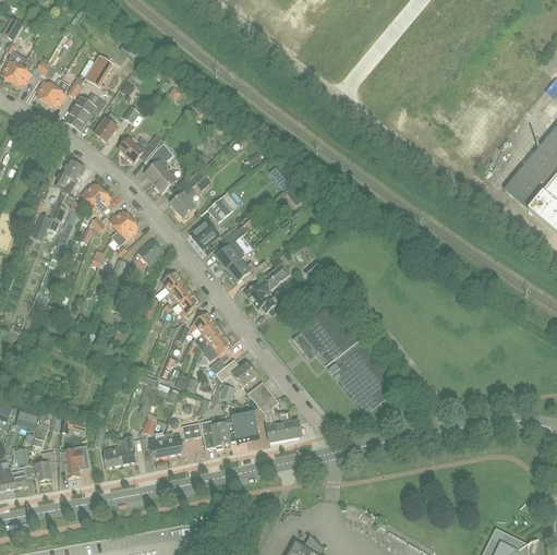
[(85,28),(95,16),(86,10),(77,23),(85,28)]
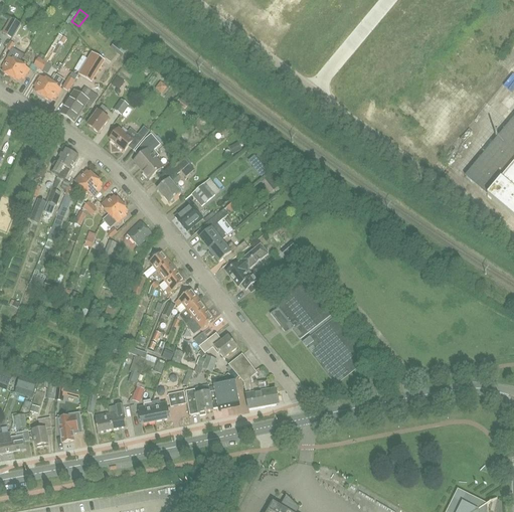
[(10,16),(2,30),(12,36),(20,22),(10,16)]
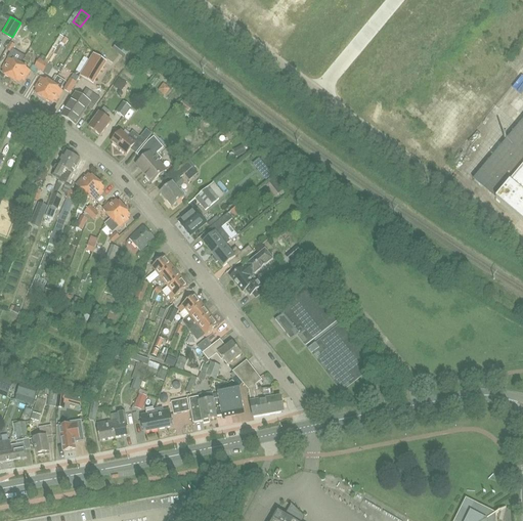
[(15,43),(11,40),(9,40),(5,47),(10,50),(11,49),(14,51),(18,46),(14,44),(15,43)]
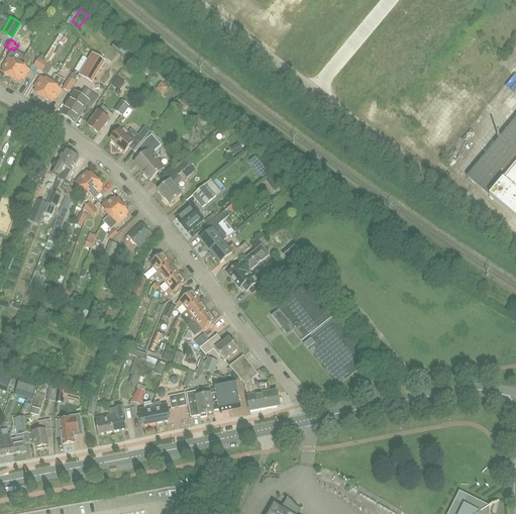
[(10,75),(18,61),(8,55),(1,65),(3,67),(1,70),(10,75)]
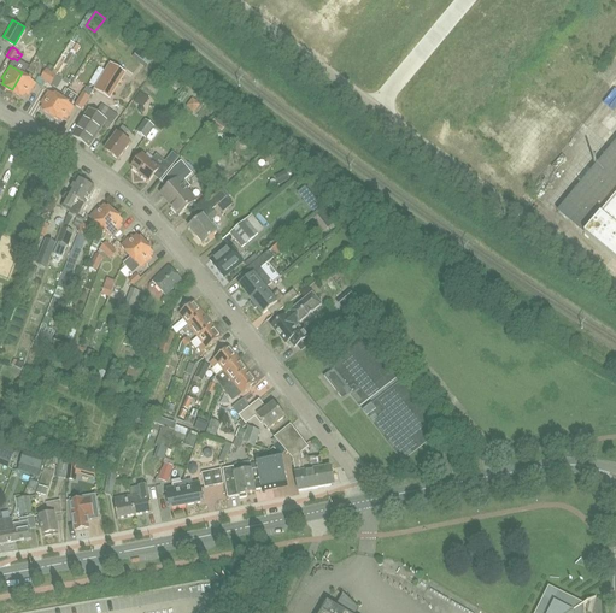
[(45,78),(51,69),(45,66),(36,81),(41,84),(45,78)]
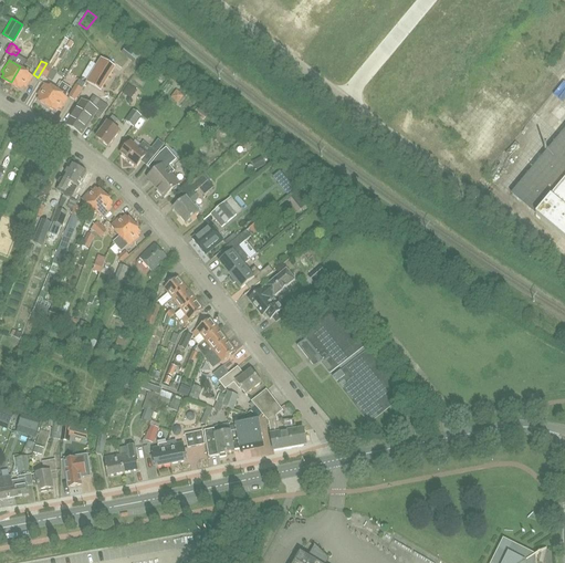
[(51,66),(46,63),(41,72),(46,75),(51,66)]
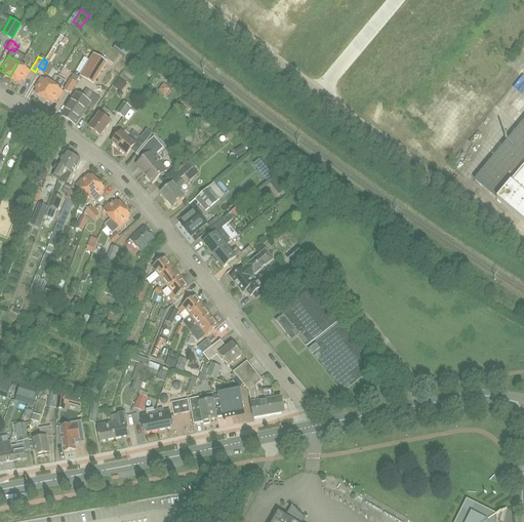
[(29,68),(18,62),(10,76),(19,81),(22,77),(23,78),(29,68)]
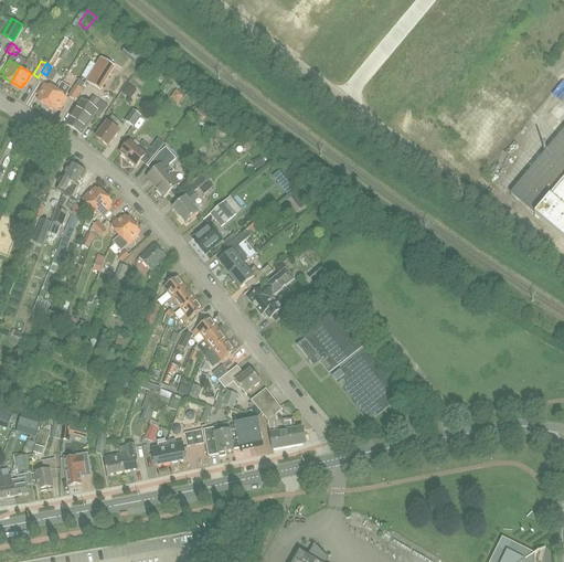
[(74,97),(78,91),(85,80),(78,76),(67,94),(74,97)]
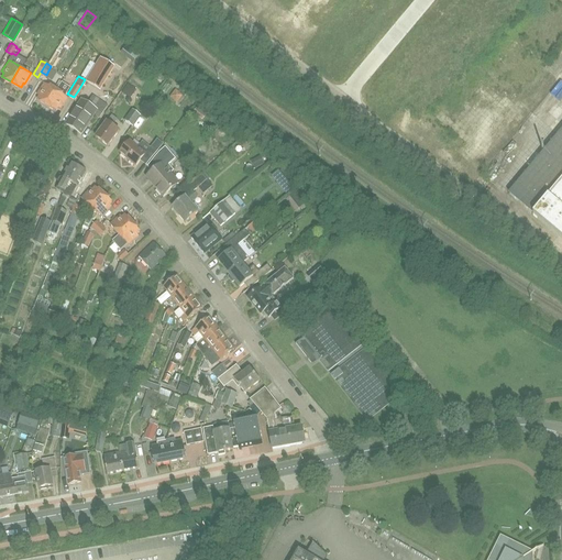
[(89,78),(83,87),(94,95),(100,86),(89,78)]
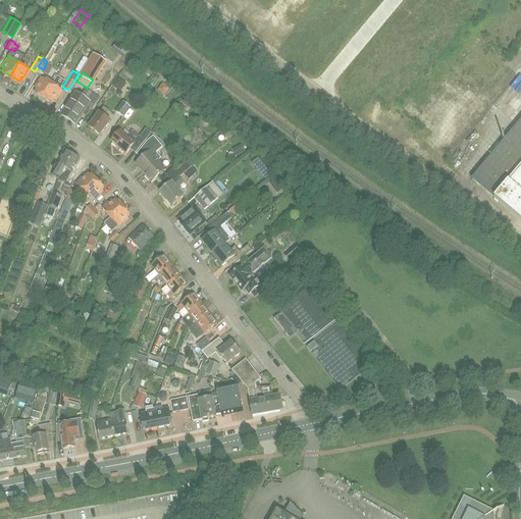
[(43,96),(51,82),(41,75),(34,86),(36,87),(34,90),(43,96)]
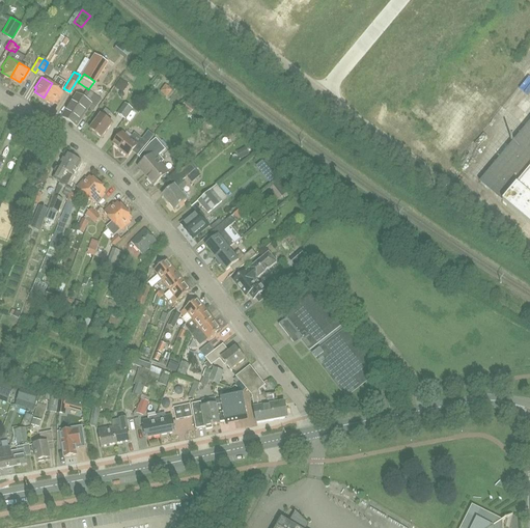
[(165,82),(160,88),(166,93),(171,87),(165,82)]
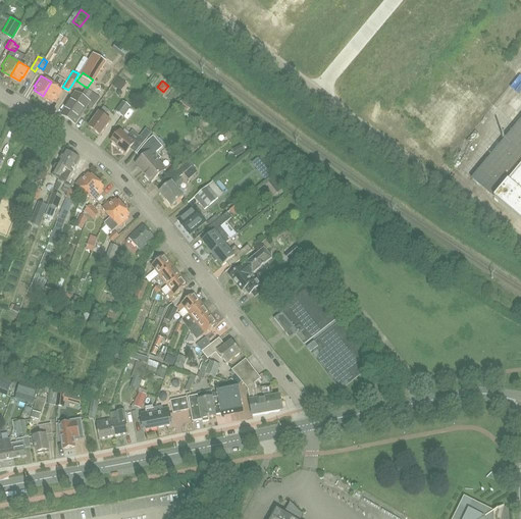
[(61,88),(51,82),(43,96),(52,101),(54,97),(55,98),(61,88)]
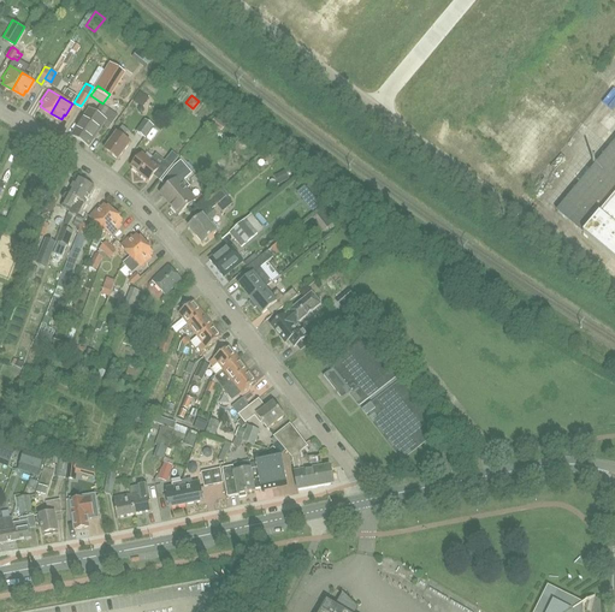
[(206,96),(201,102),(211,108),(214,102),(206,96)]
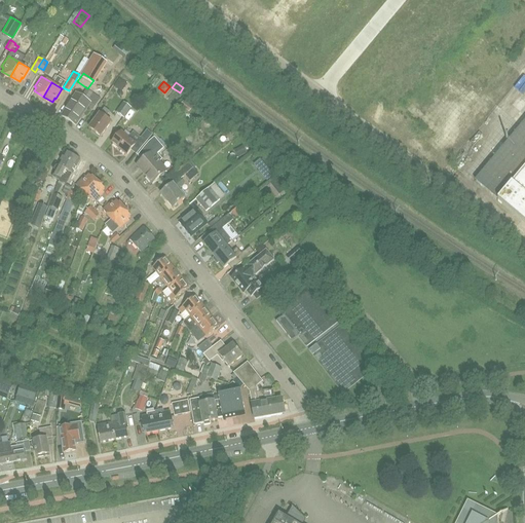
[(76,91),(70,101),(62,113),(74,121),(88,100),(76,91)]
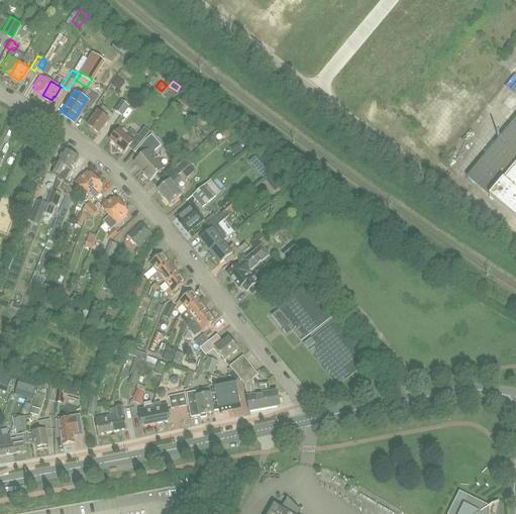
[(182,94),(177,101),(185,107),(190,100),(182,94)]
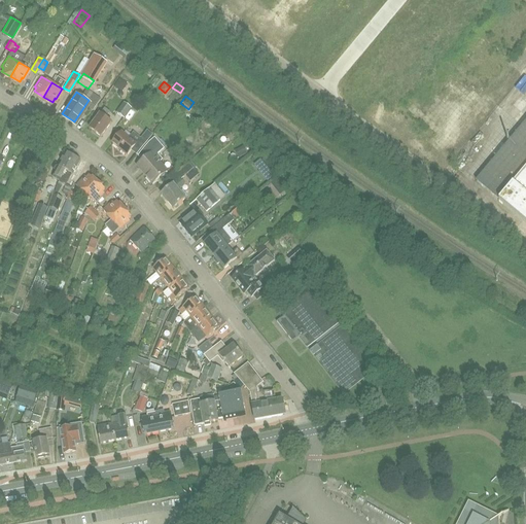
[(123,100),(115,109),(124,115),(131,105),(123,100)]
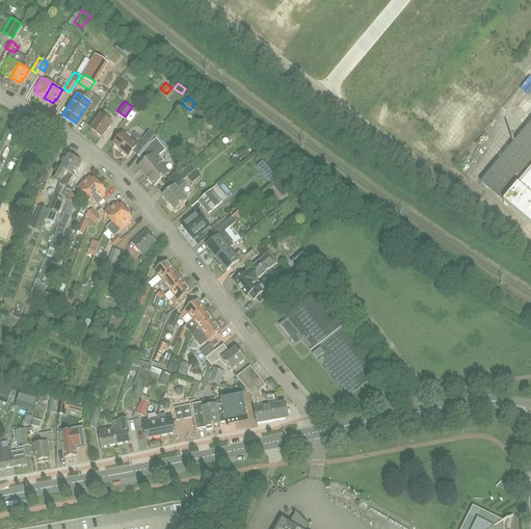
[(111,121),(106,116),(110,110),(105,106),(100,112),(89,127),(101,135),(111,121)]
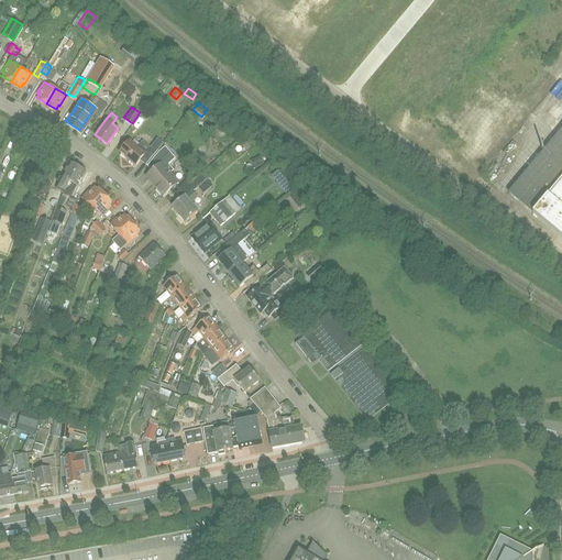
[(156,136),(155,138),(152,142),(150,144),(142,138),(136,144),(129,139),(119,150),(134,163),(140,156),(145,162),(163,141),(156,136)]
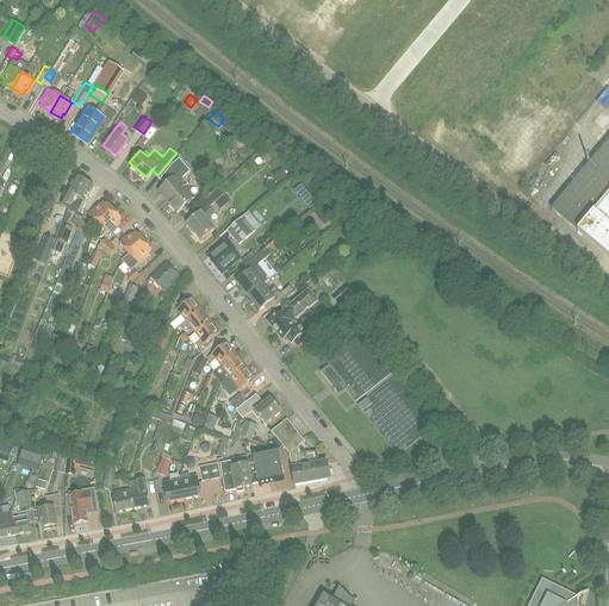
[(193,195),(184,185),(187,182),(182,175),(190,169),(179,156),(173,161),(159,176),(163,183),(157,188),(175,210),(193,195)]
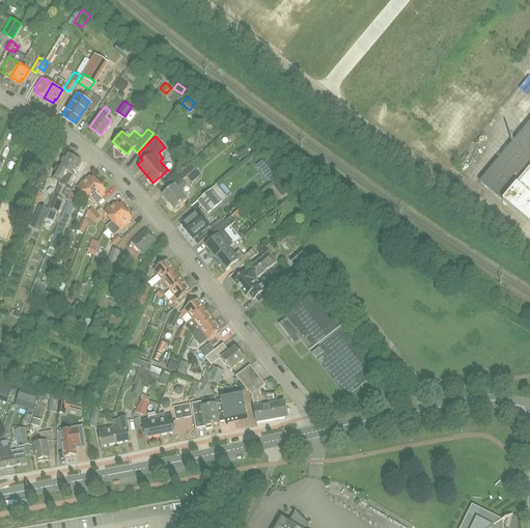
[(529,154),(512,139),(493,163),(515,183),(502,199),(529,222),(529,154)]
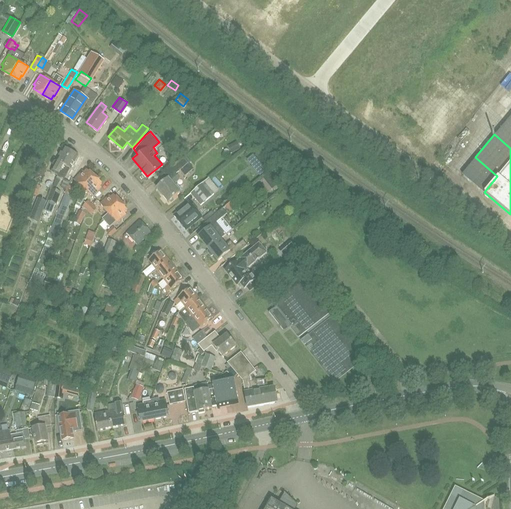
[(57,171),(71,149),(63,145),(56,158),(56,159),(50,169),(57,173),(57,171)]
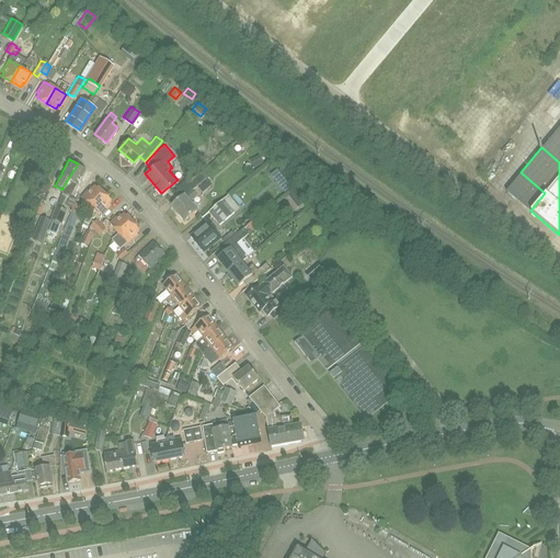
[(84,168),(78,163),(63,188),(63,190),(58,196),(59,196),(56,204),(59,205),(64,198),(67,192),(70,194),(76,182),(77,182),(84,168)]
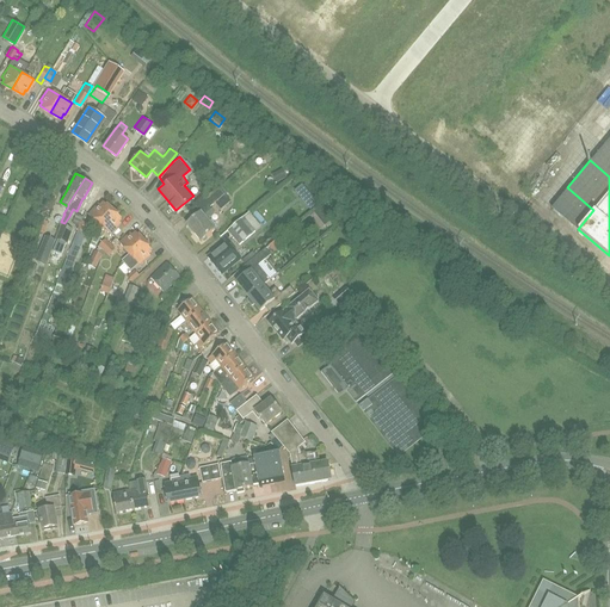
[(214,227),(207,218),(215,211),(210,205),(215,200),(221,208),(230,199),(219,184),(195,204),(199,210),(186,222),(201,239),(214,227)]
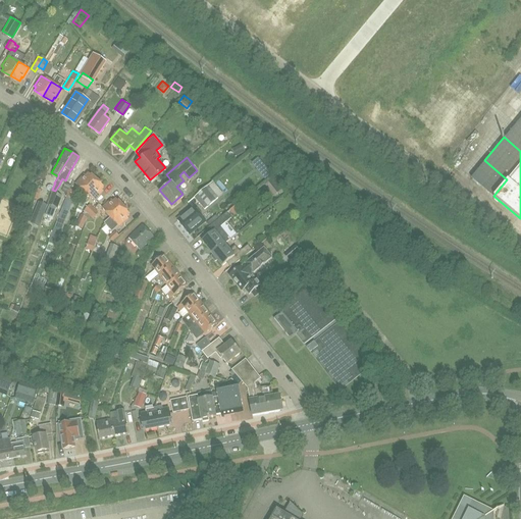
[(85,190),(96,177),(88,170),(86,173),(84,171),(75,180),(85,190)]
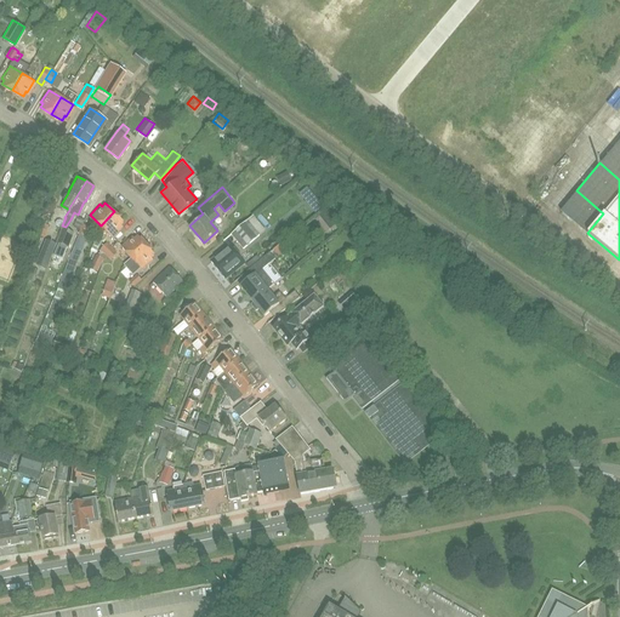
[(343,217),(336,206),(324,213),(331,226),(343,217)]
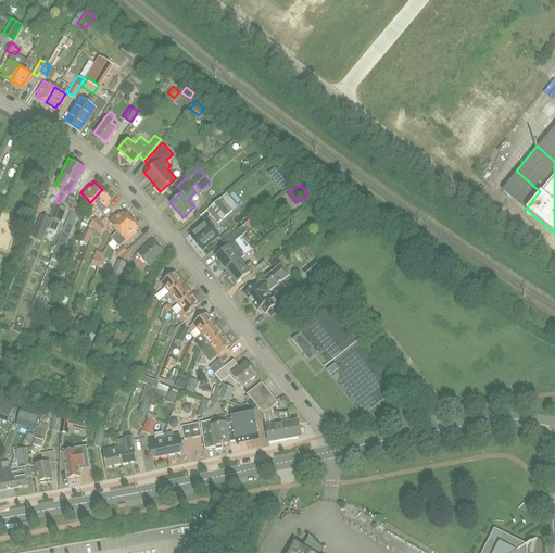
[(110,197),(102,189),(90,202),(100,211),(109,201),(108,199),(110,197)]
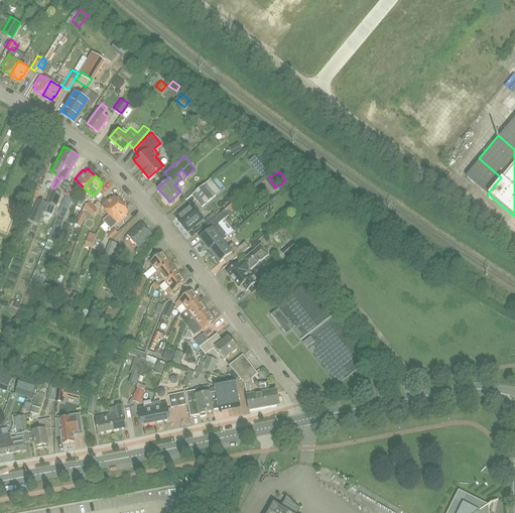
[(220,188),(210,177),(190,193),(202,205),(220,188)]
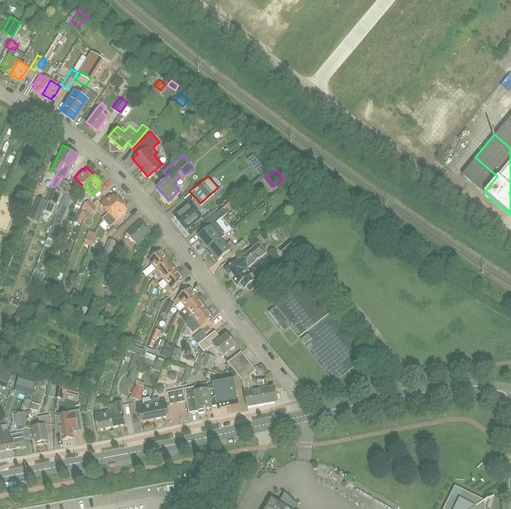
[(66,187),(71,190),(74,182),(70,180),(66,187)]
